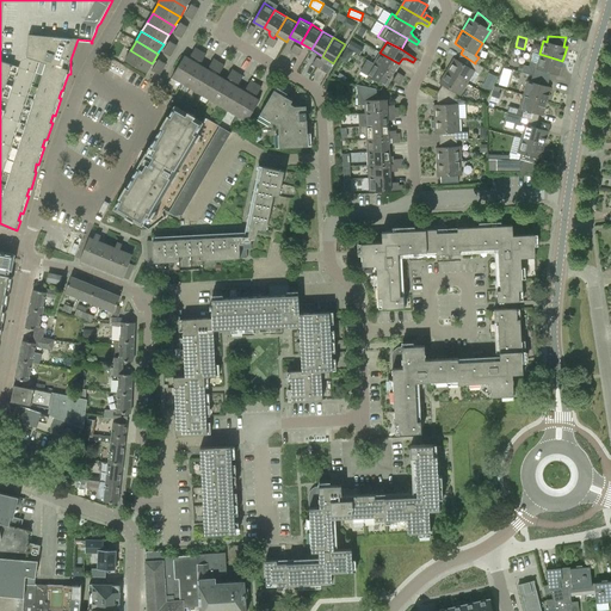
[(130,50),(124,60),(147,73),(152,63),(130,50)]
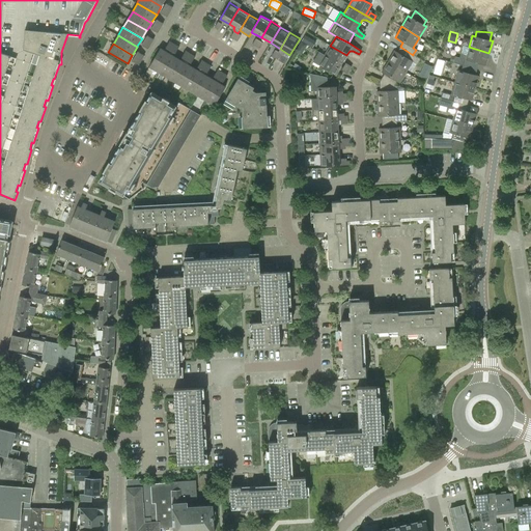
[(346,55),(330,46),(325,55),(341,64),(346,55)]
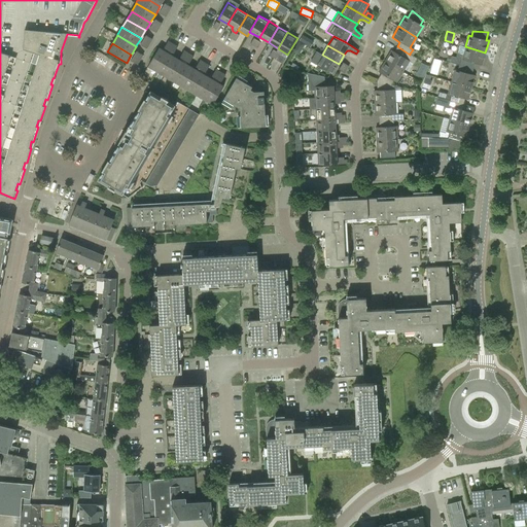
[(482,65),(485,53),(465,46),(460,45),(458,53),(457,53),(456,57),(452,56),(450,63),(459,65),(473,69),(475,63),(482,65)]
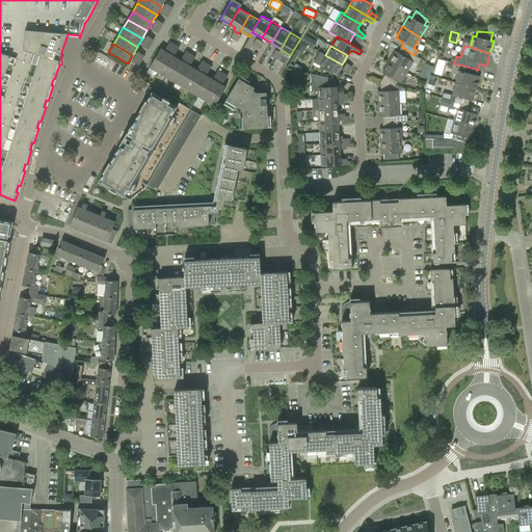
[(389,61),(406,73),(407,72),(411,75),(421,59),(414,54),(414,55),(401,47),(398,52),(395,51),(389,61)]
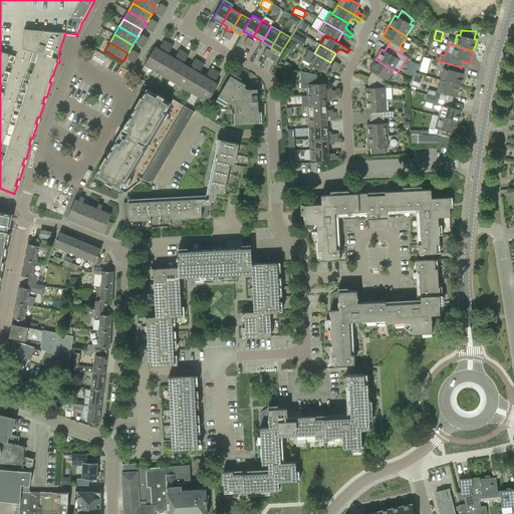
[(148,58),(145,64),(151,68),(153,69),(164,51),(162,50),(156,46),(155,47),(148,58)]
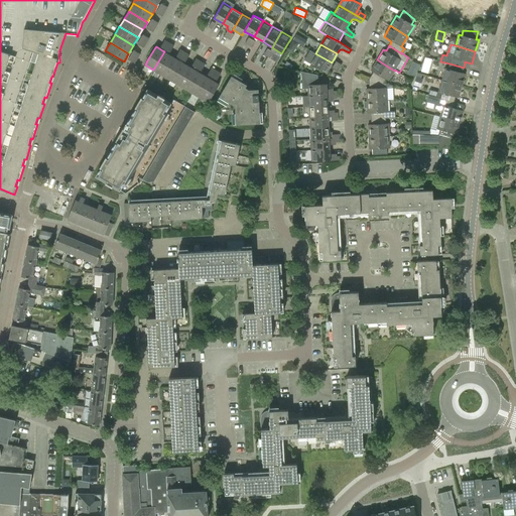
[(332,62),(315,53),(309,50),(303,60),(309,63),(326,73),(332,62)]
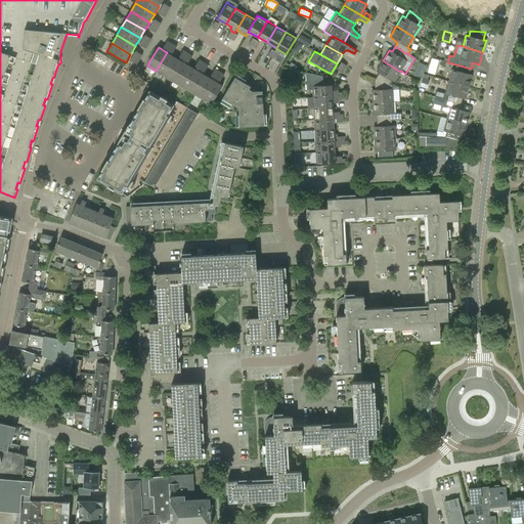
[(167,52),(156,71),(163,75),(164,76),(175,57),(173,56),(167,52)]
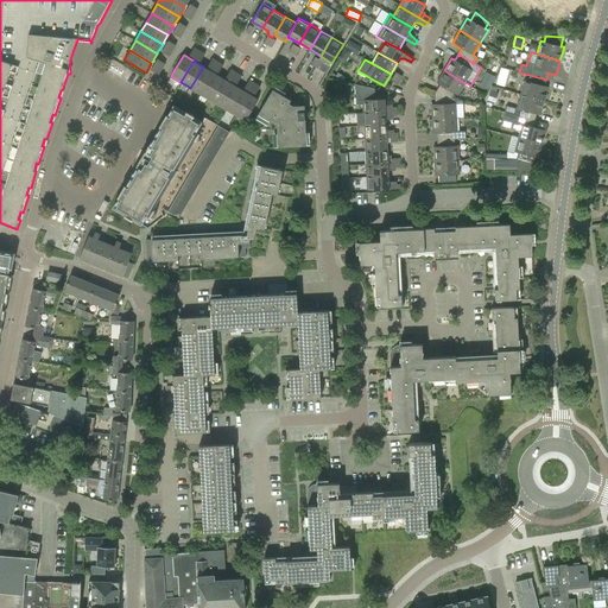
[(203,67),(190,88),(198,93),(200,93),(211,71),(203,67)]
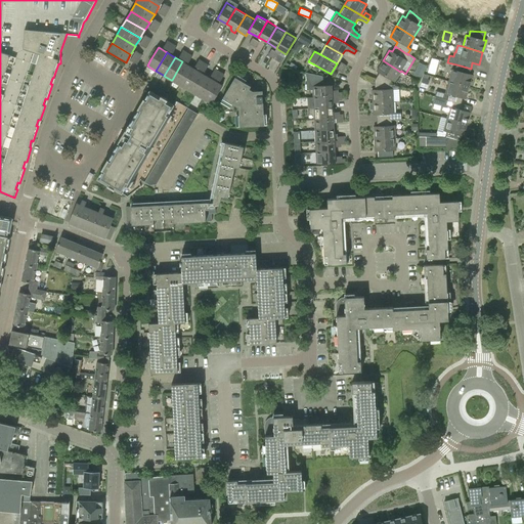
[(435,75),(439,60),(432,58),(428,73),(435,75)]
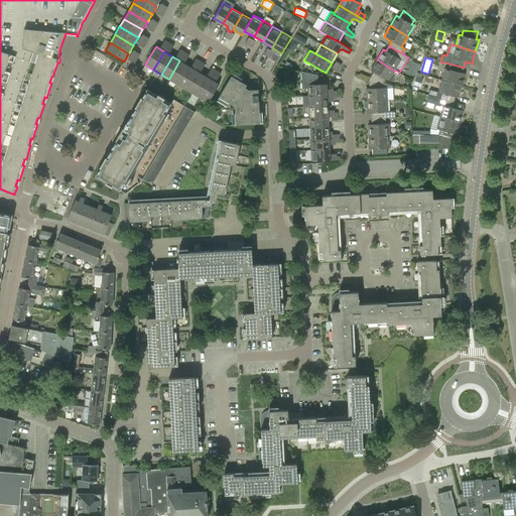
[(394,71),(377,59),(371,71),(373,72),(369,80),(383,83),(386,80),(388,81),(394,71)]
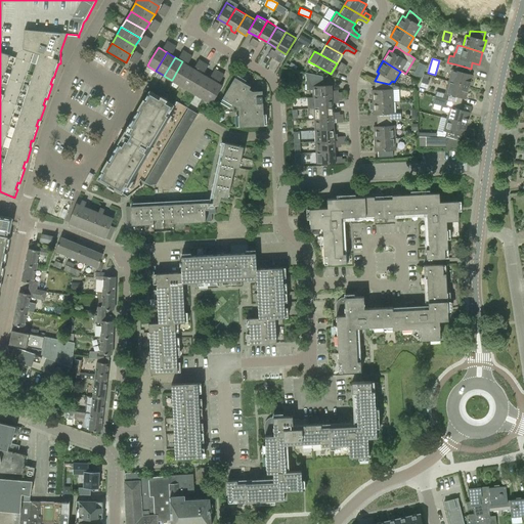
[(182,61),(172,80),(179,85),(180,85),(190,67),(182,61)]
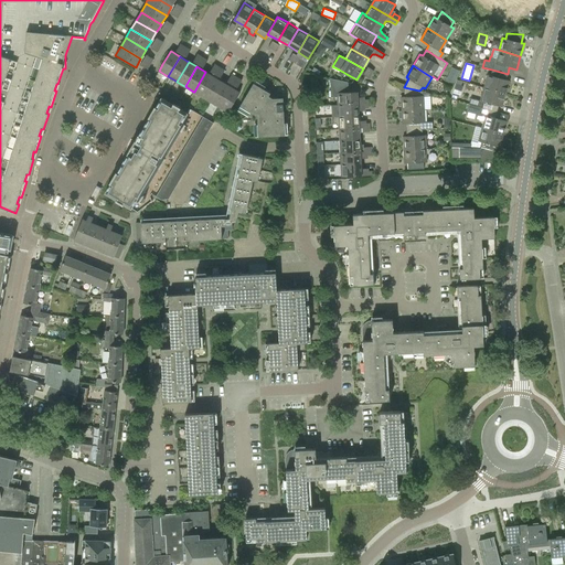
[(452,67),(446,80),(454,84),(460,72),(452,67)]
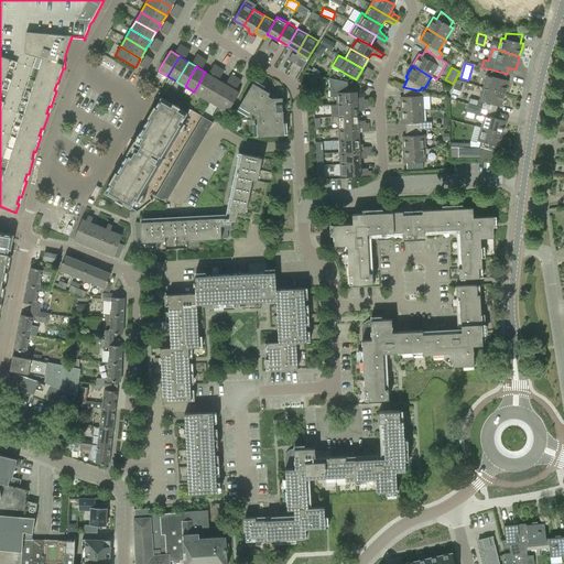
[(484,87),(505,93),(508,80),(505,79),(507,74),(491,69),(490,75),(487,74),(484,87)]
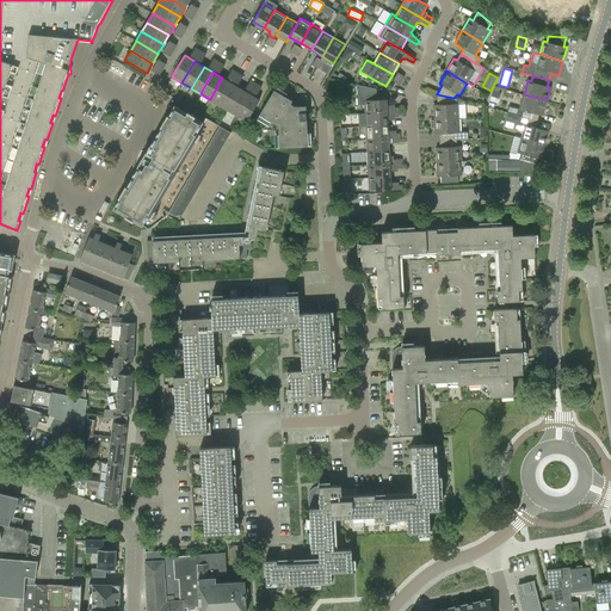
[(245,88),(251,80),(244,76),(239,85),(245,88)]
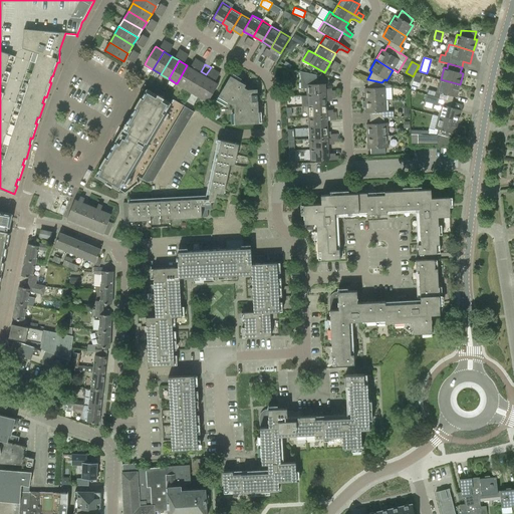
[(187,65),(177,83),(184,88),(195,69),(187,65)]
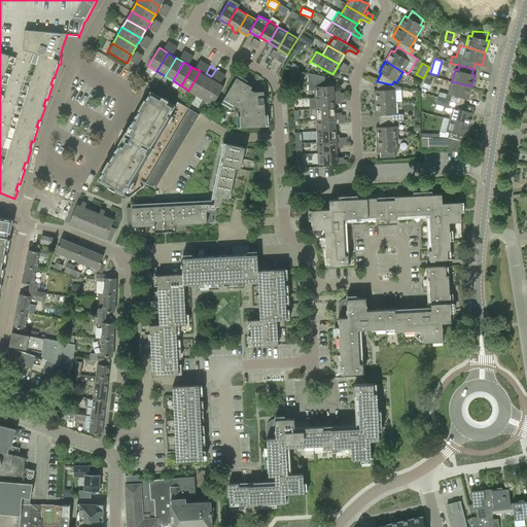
[(200,71),(188,91),(189,91),(197,95),(208,76),(201,72),(200,71)]
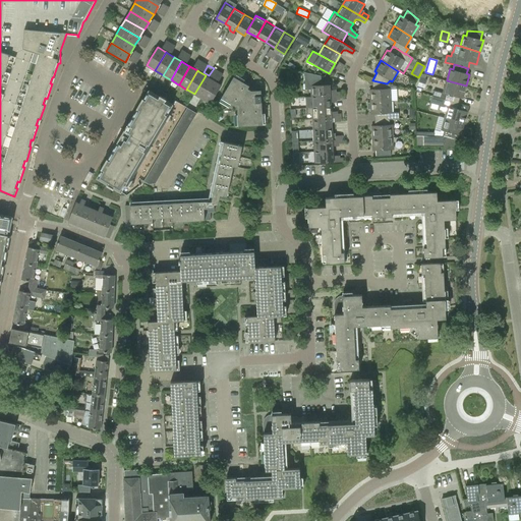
[(332,90),(330,90),(330,84),(322,85),(321,76),(304,72),(305,90),(311,90),(311,97),(340,96),(340,92),(333,92),(332,90)]
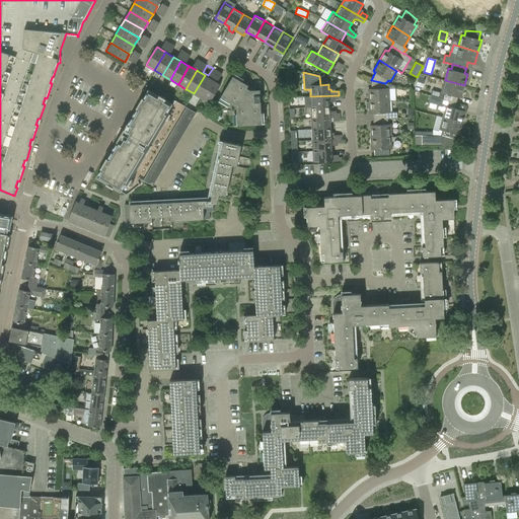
[(420,73),(415,90),(419,91),(421,87),(423,87),(426,79),(424,78),(425,74),(420,73)]
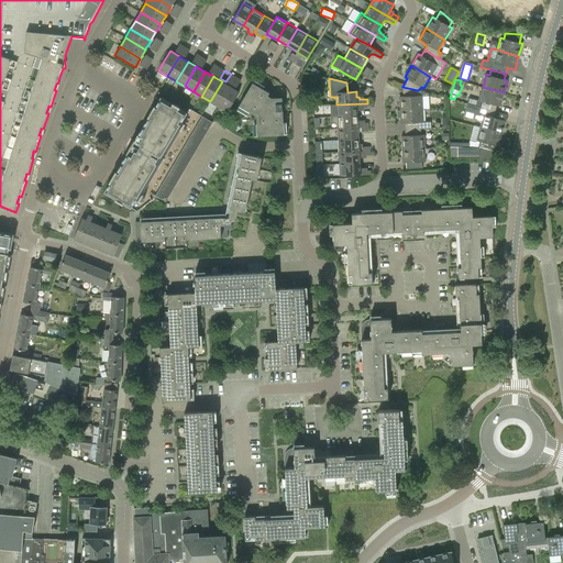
[(222,81),(210,101),(212,102),(219,107),(230,87),(223,83),(222,81)]
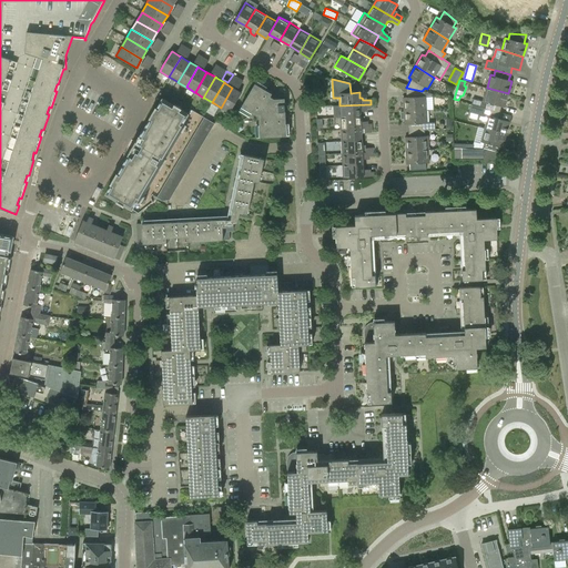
[(272,93),(255,83),(241,107),(259,118),(260,138),(286,135),(284,98),(274,99),(270,97),(272,93)]
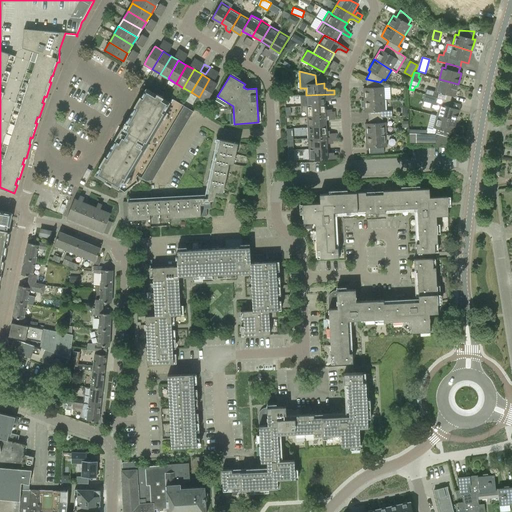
[(209,79),(199,97),(201,98),(207,101),(217,83),(211,80),(209,79)]
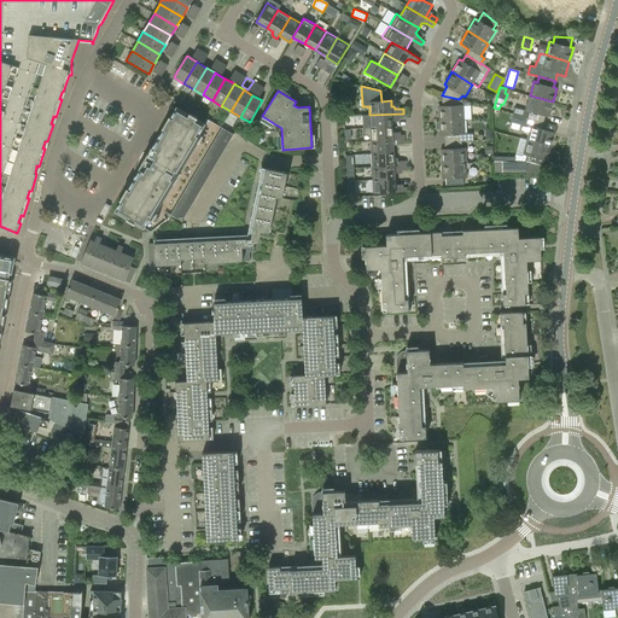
[(439,121),(464,120),(462,106),(471,105),(471,101),(459,99),(442,95),(443,106),(438,106),(439,121)]
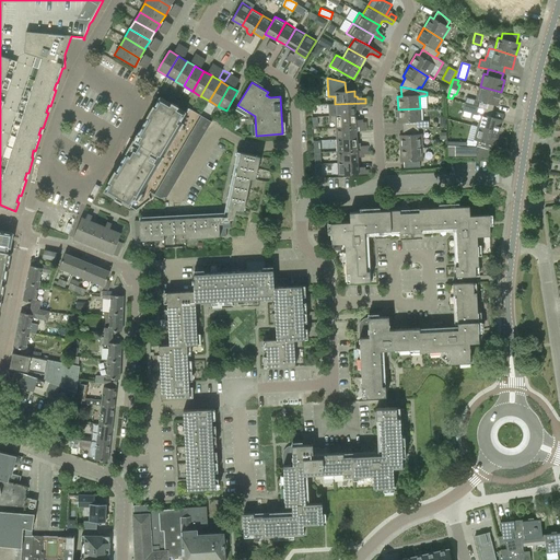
[(501,92),(480,86),(476,100),(479,101),(478,106),(492,111),(494,105),(498,106),(501,92)]
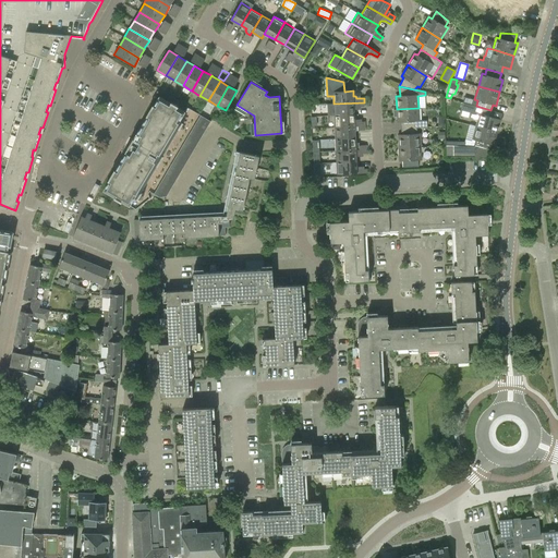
[(185,111),(178,107),(178,106),(171,102),(171,104),(159,96),(154,106),(147,116),(148,117),(137,134),(136,133),(125,153),(126,153),(116,170),(114,170),(109,181),(104,190),(116,197),(114,197),(121,202),(122,201),(130,205),(185,111)]
